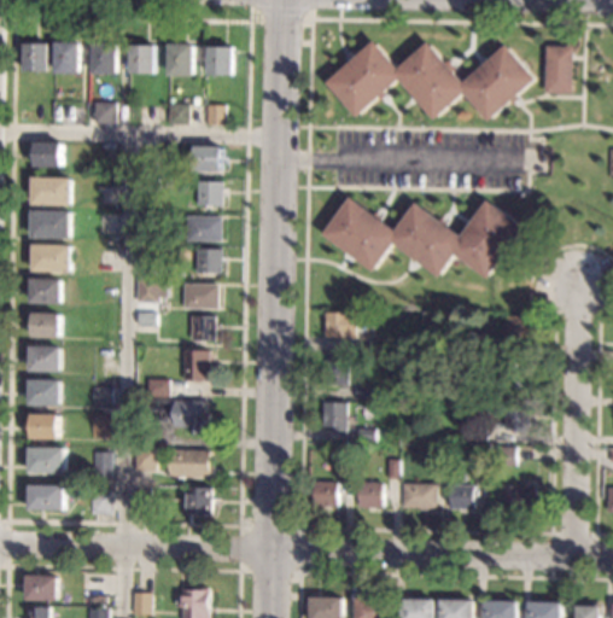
[(76,42),(75,75),(51,74),(52,41),(76,42)]
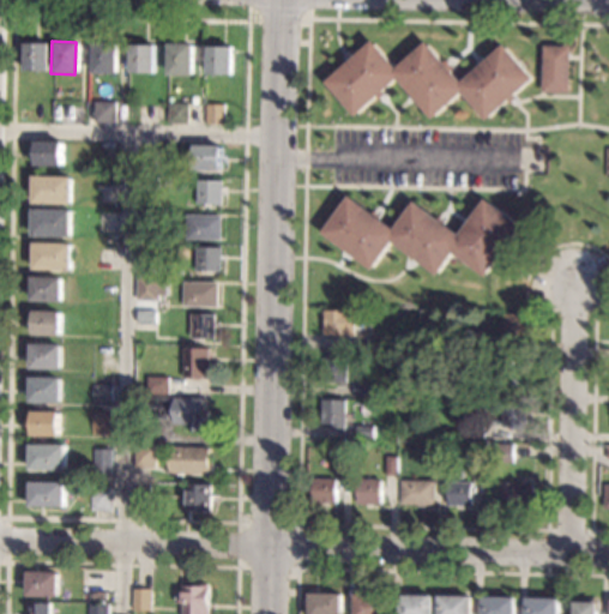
[(458,82),(500,44),(530,79),(484,120),(459,92),(430,119),(395,78),(353,115),(323,82),(369,41),(393,68),(422,42),(458,82)]
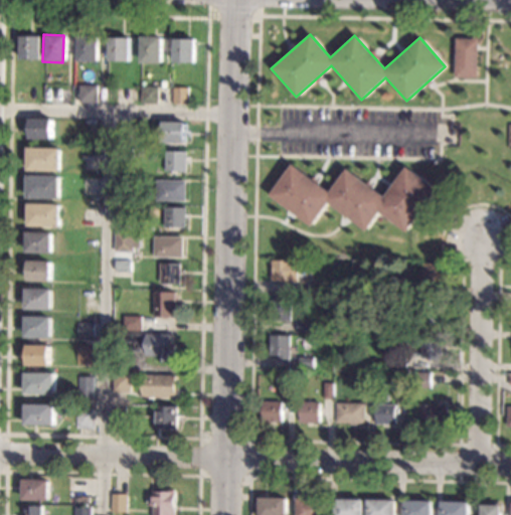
[(95,61),(74,61),(74,35),(95,35),(95,61)]
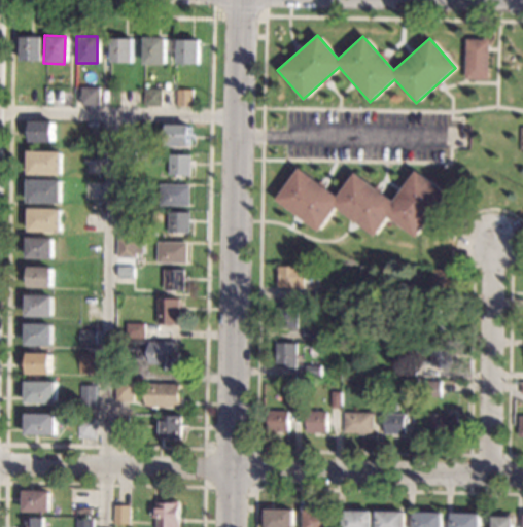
[(38,61),(16,61),(16,37),(38,37),(38,61)]
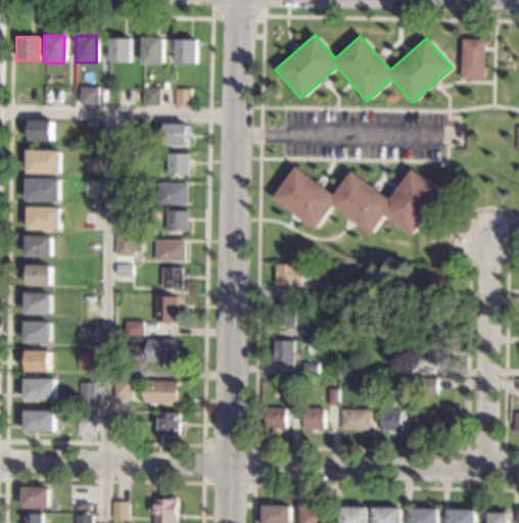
[(160,64),(139,64),(139,37),(160,37),(160,64)]
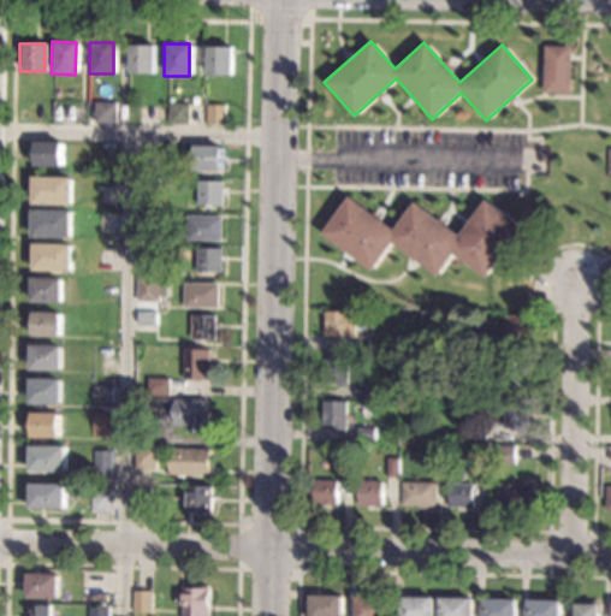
[(150,72),(126,72),(126,45),(150,45),(150,72)]
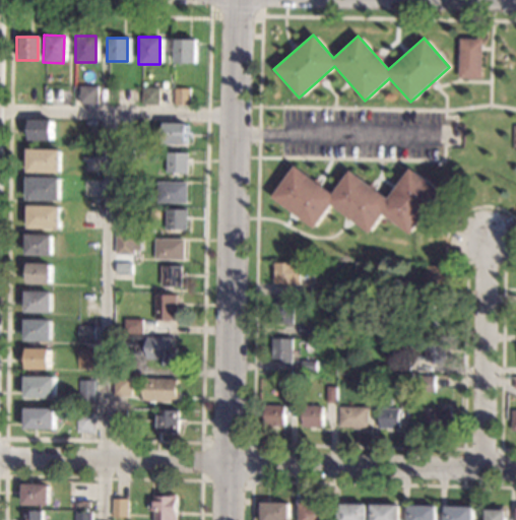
[(479,39),(478,78),(456,78),(457,38),(479,39)]
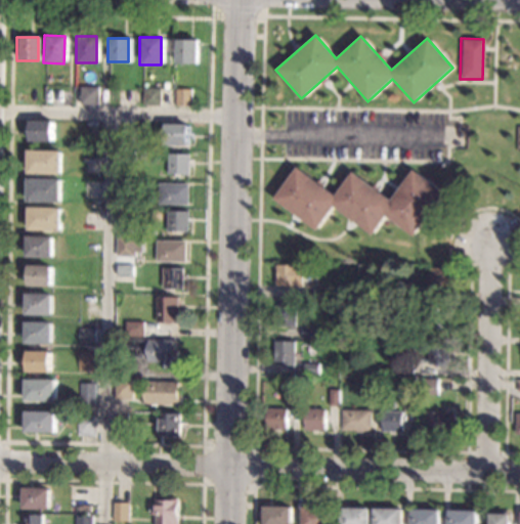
[(195,63),(173,63),(173,39),(195,39),(195,63)]
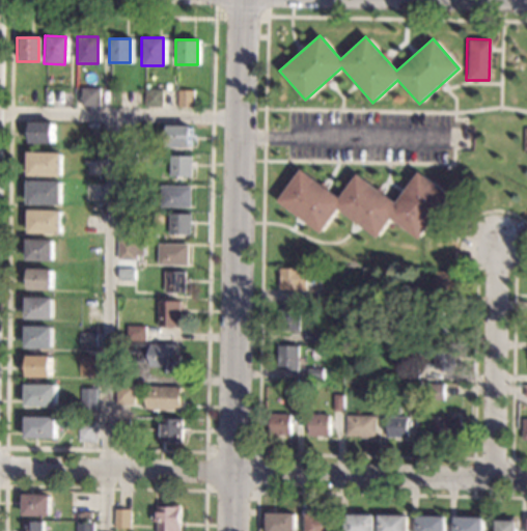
[(96,106),(77,106),(77,88),(96,88),(96,106)]
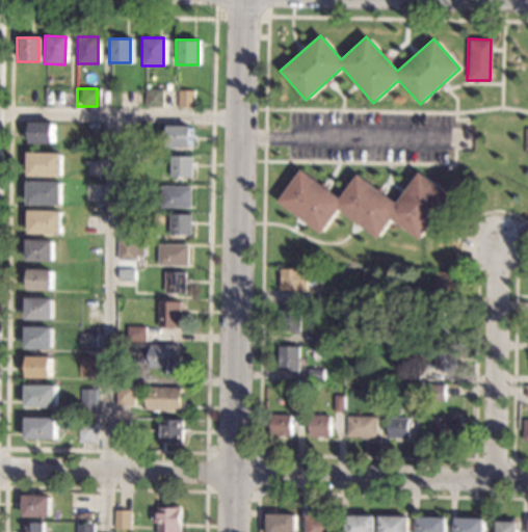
[(159,107),(141,107),(141,88),(148,88),(159,89),(159,107)]
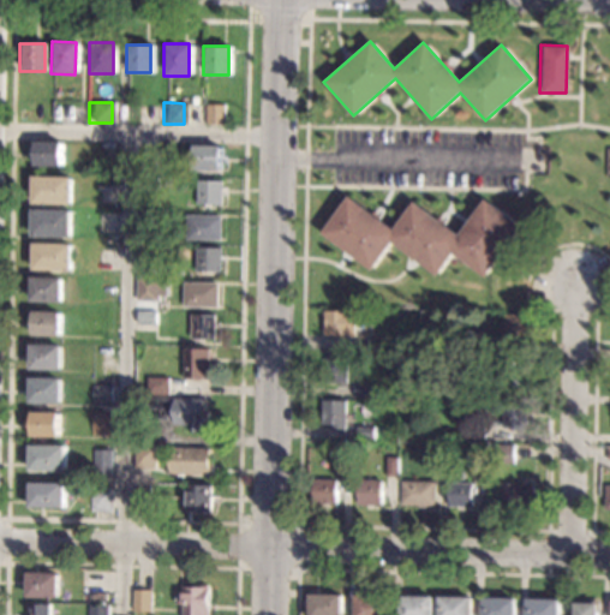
[(219,125),(201,125),(201,105),(220,105),(219,125)]
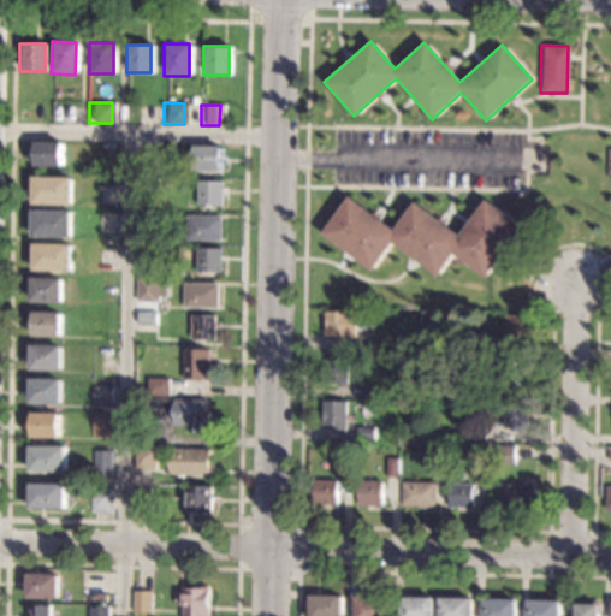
[(59,166),(31,166),(31,142),(59,142),(59,166)]
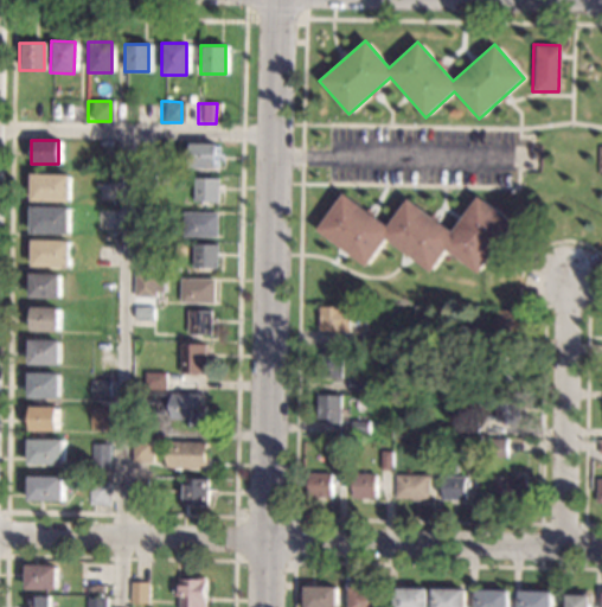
[(213,168),(186,168),(186,144),(213,144),(213,168)]
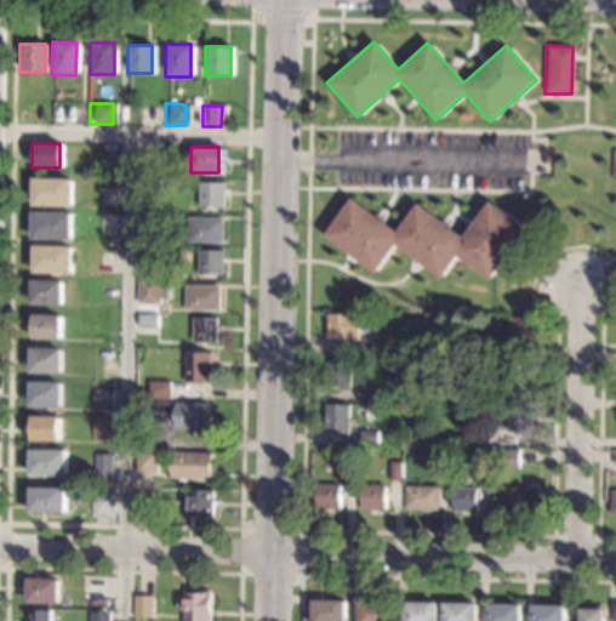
[(69,206),(29,205),(29,177),(69,178),(69,206)]
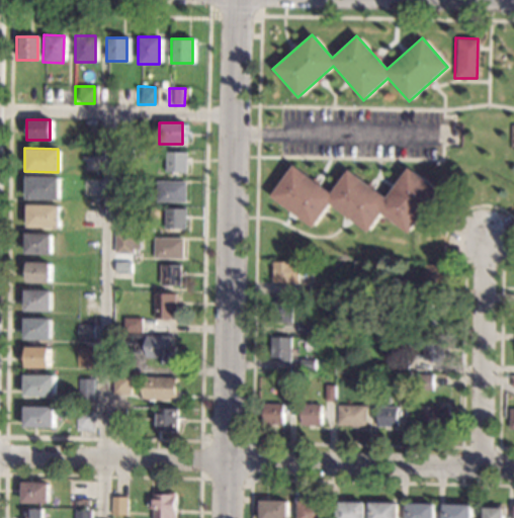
[(125,160),(113,160),(113,150),(125,150),(125,160)]
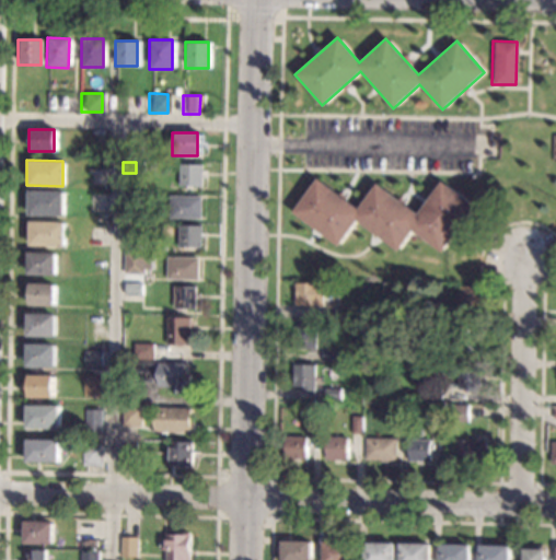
[(197,186),(175,186),(175,164),(198,164),(197,186)]
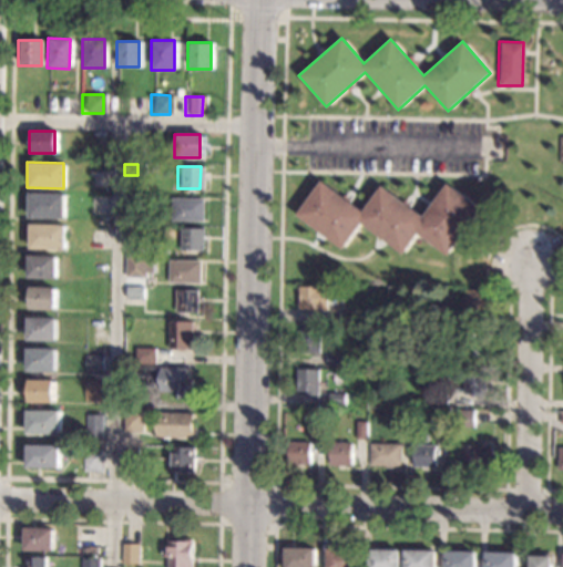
[(480,208),(464,232),(447,255),(417,234),(402,254),(380,237),(360,223),(341,248),(296,215),(320,182),(361,212),(380,186),(422,217),(447,184),(480,208)]
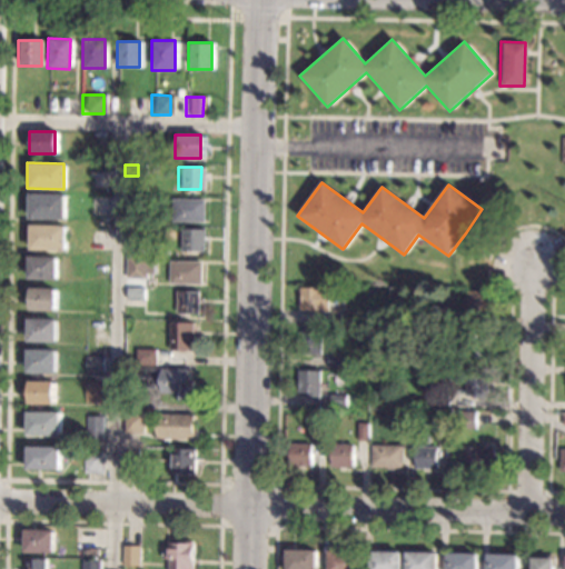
[(62,219),(26,219),(27,193),(62,193),(62,219)]
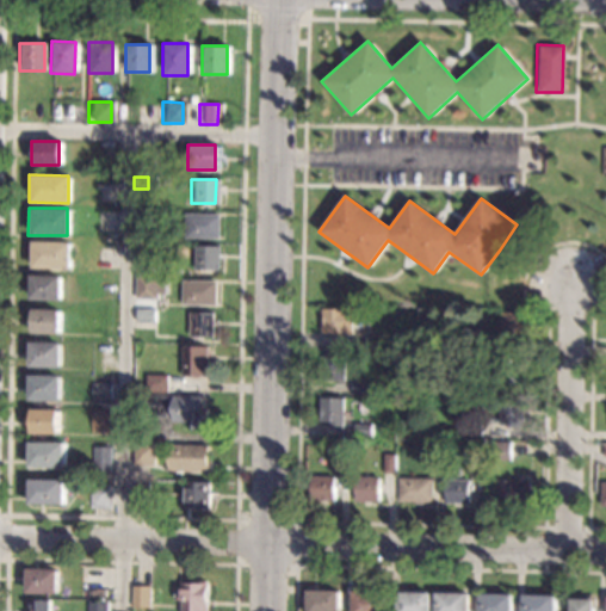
[(215,239),(180,239),(180,214),(215,214),(215,239)]
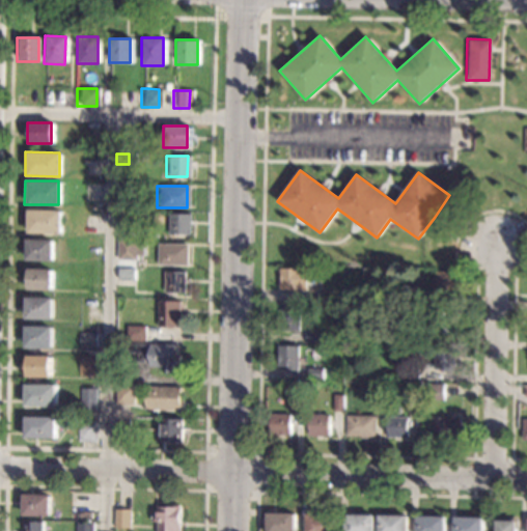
[(59,233),(25,233),(26,210),(59,211),(59,233)]
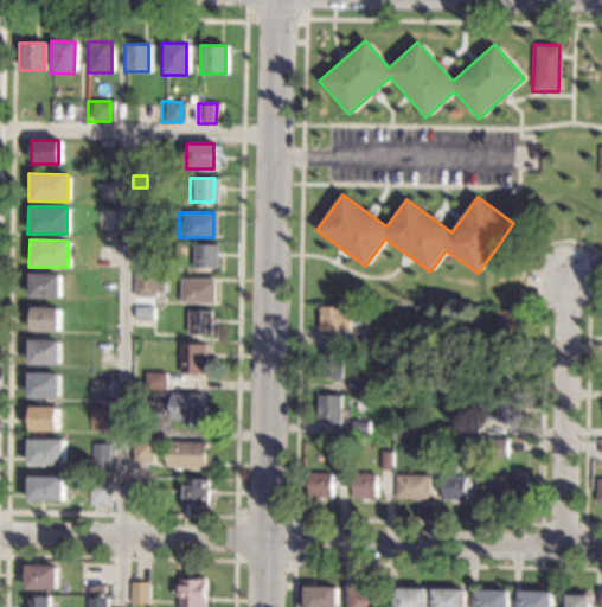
[(213,268),(189,268),(189,243),(213,244),(213,268)]
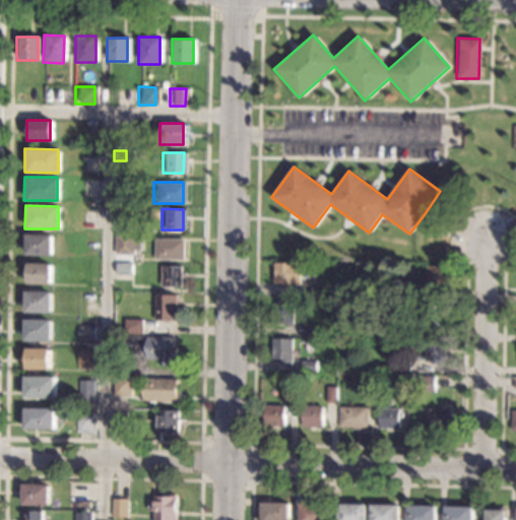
[(49,235),(49,256),(22,255),(23,234),(49,235)]
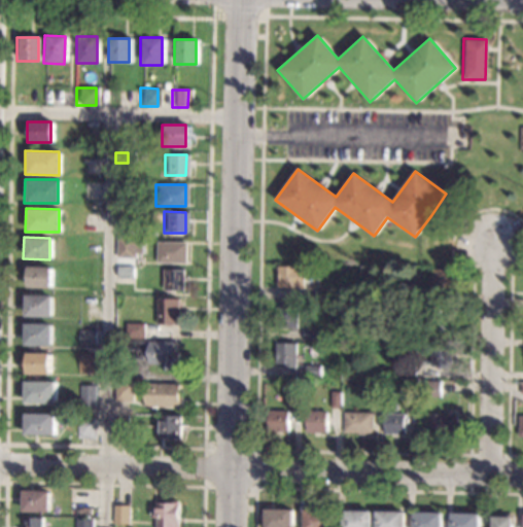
[(132,258),(114,258),(114,238),(133,238),(132,258)]
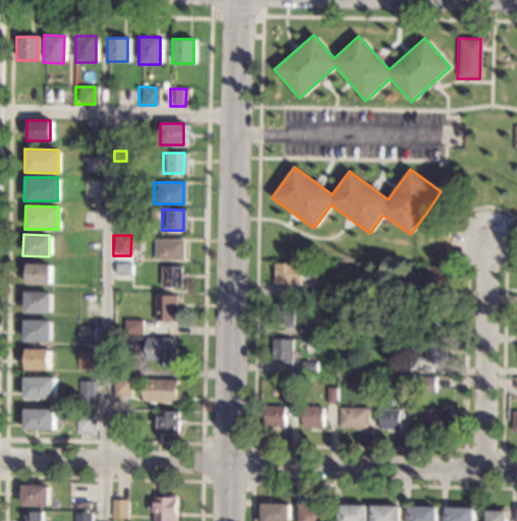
[(181,261),(152,261),(152,239),(181,239),(181,261)]
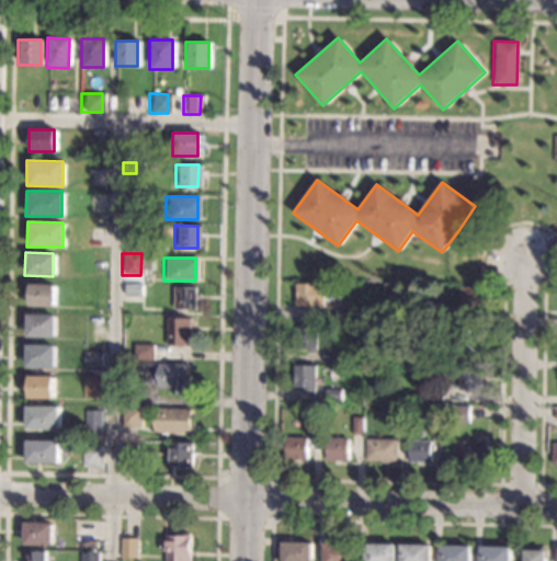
[(138,296),(122,296),(122,283),(138,284),(138,296)]
